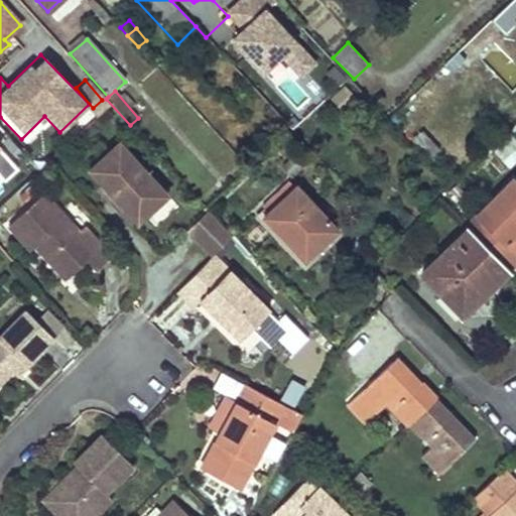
[(414,109),(398,124),(411,139),(427,123),(414,109)]
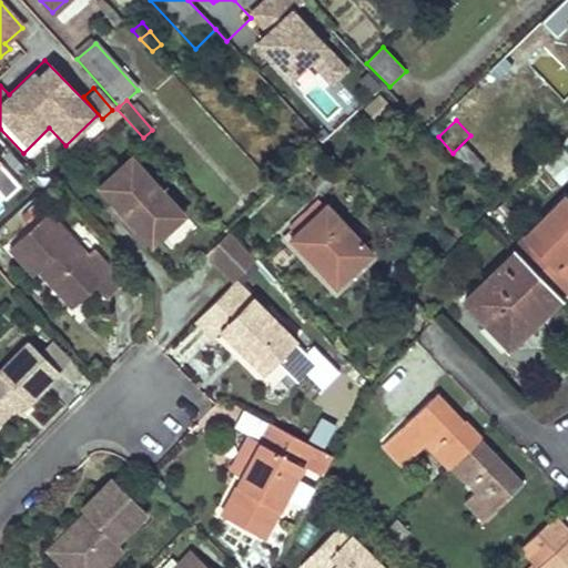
[(466,144),(455,154),(474,174),(485,164),(466,144)]
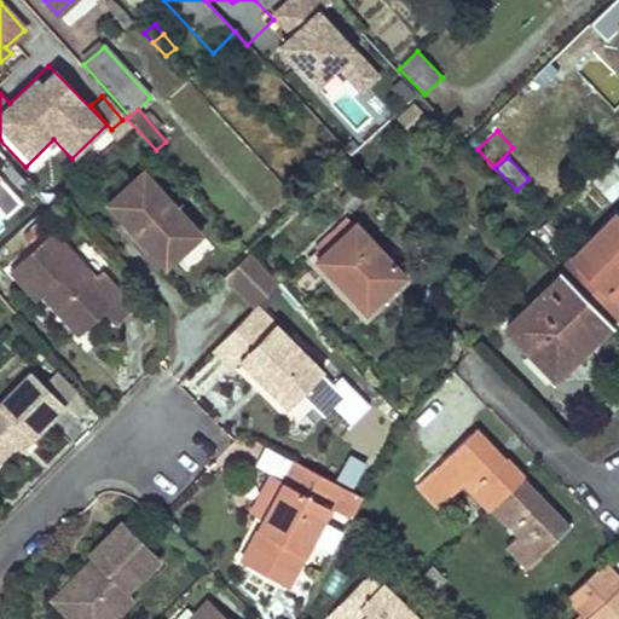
[(134,233),(145,246),(163,265),(198,232),(140,169),(105,202),(122,221),(134,233)]
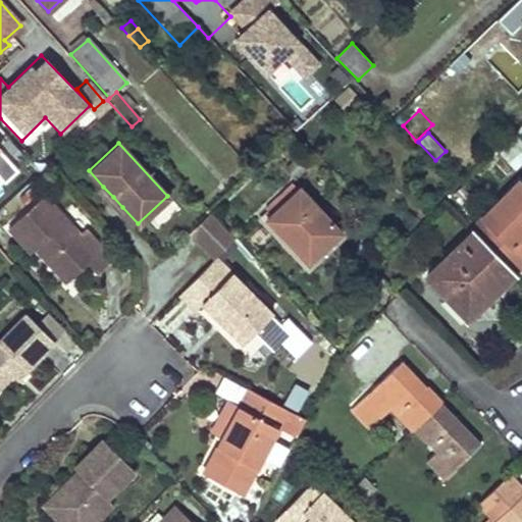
[(521,184),(520,183),(472,228),(474,230),(512,268),(516,272),(521,265),(521,184)]
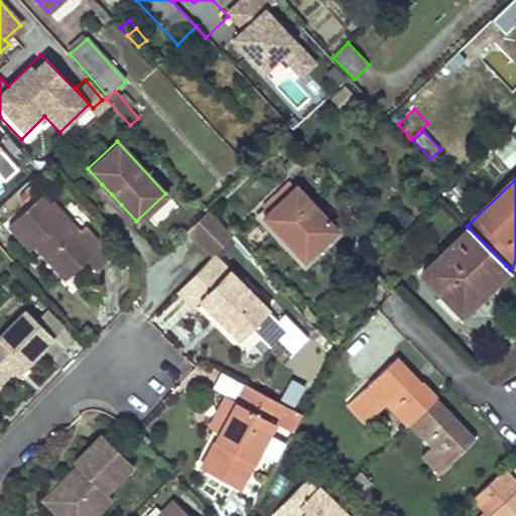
[(267,213),(263,217),(305,262),(320,248),(309,236),(328,220),(297,185),(293,187),(289,182),(262,207),(267,213)]
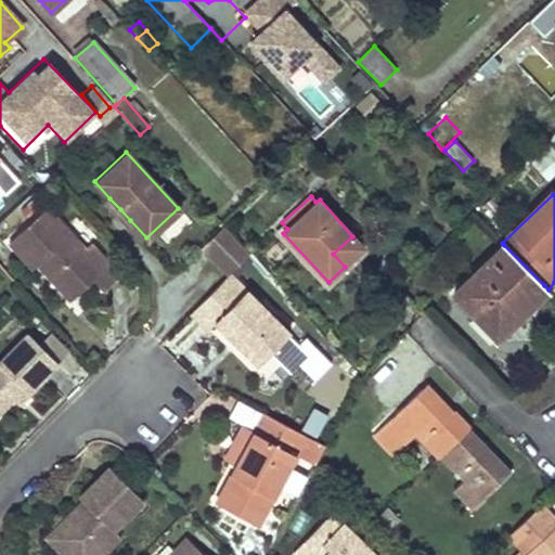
[(110,198),(105,203),(115,214),(120,209),(110,198)]
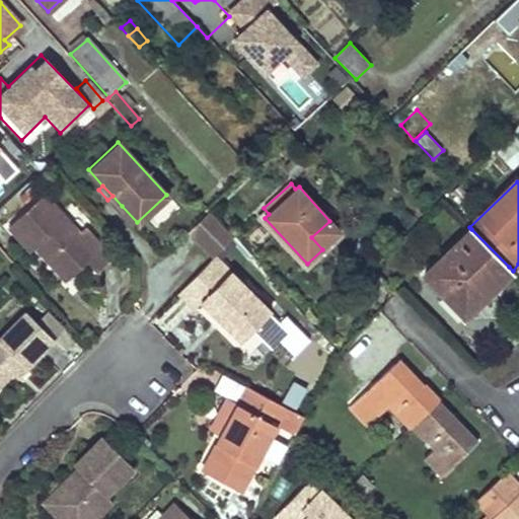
[(28,251),(30,249),(35,245),(44,252),(38,258),(63,283),(85,263),(95,274),(112,260),(82,229),(78,234),(42,195),(5,227),(28,251)]
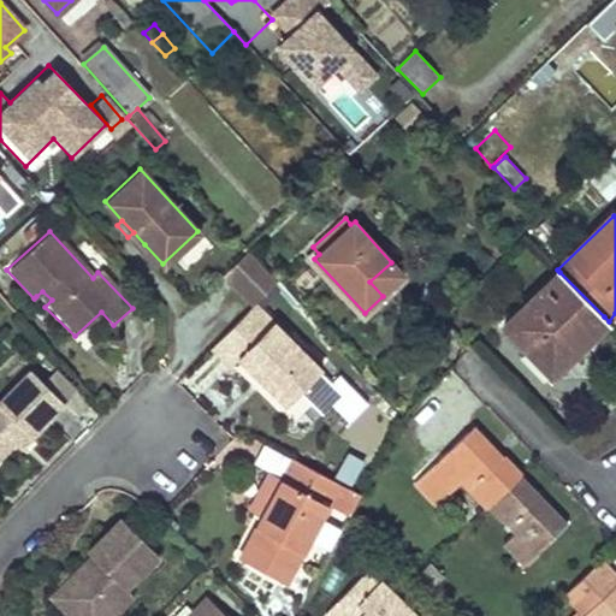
[(134,232),(128,237),(140,249),(144,244),(134,232)]
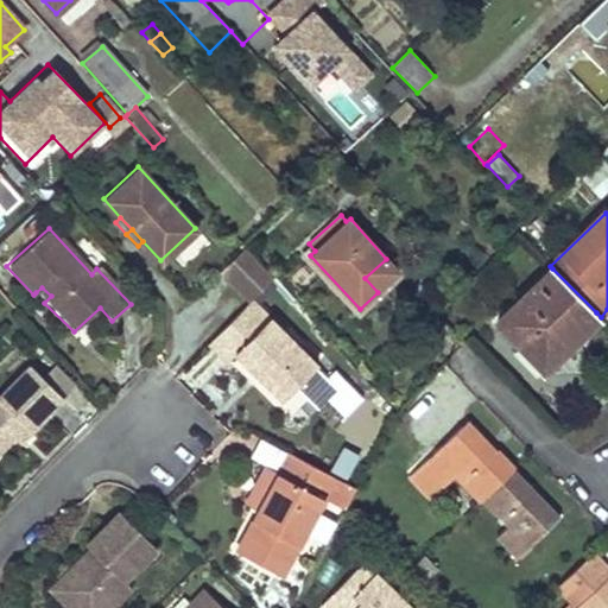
[(198,233),(173,253),(183,264),(208,244),(198,233)]
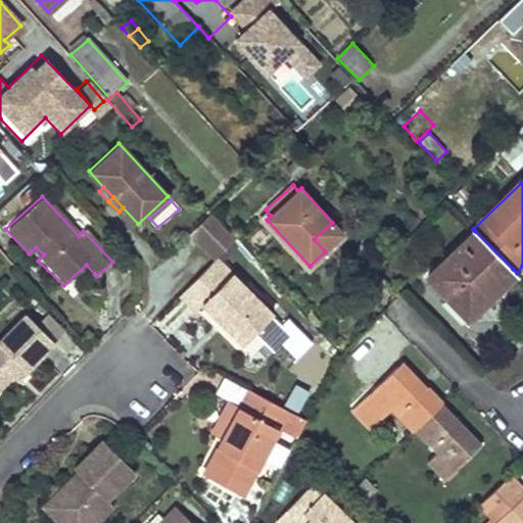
[(188,231),(214,259),(234,238),(209,210),(188,231)]
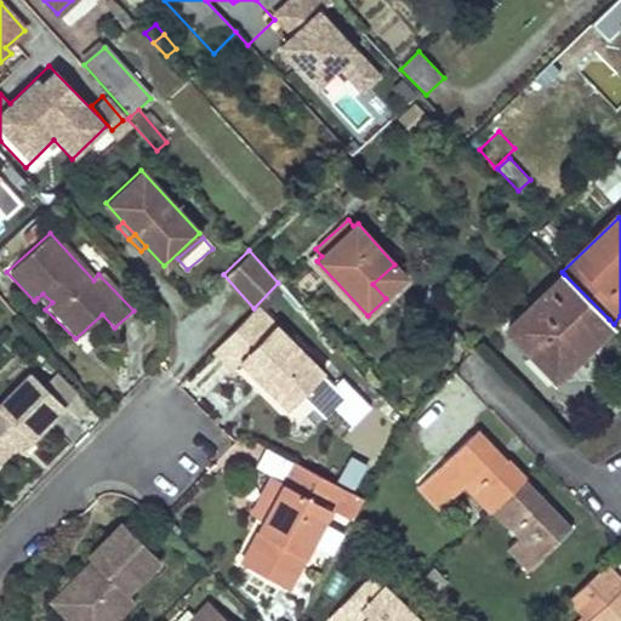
[(394,265),(372,284),(386,298),(406,279),(394,265)]
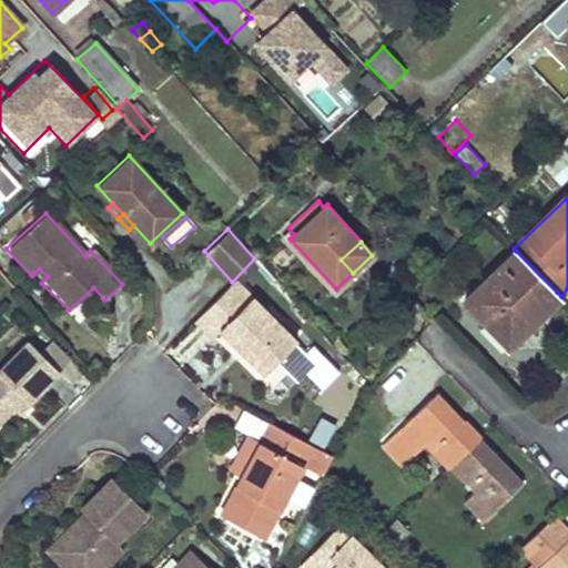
[(557,292),(516,251),(465,302),(509,346),(533,324),(529,320),(557,292)]
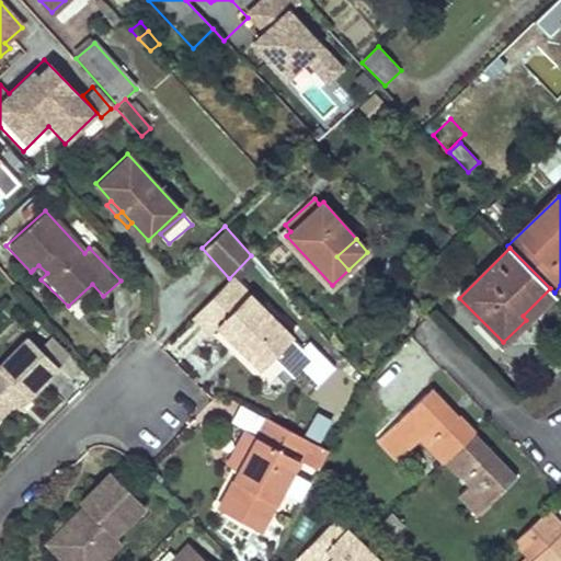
[(38,265),(33,270),(41,279),(47,273),(38,265)]
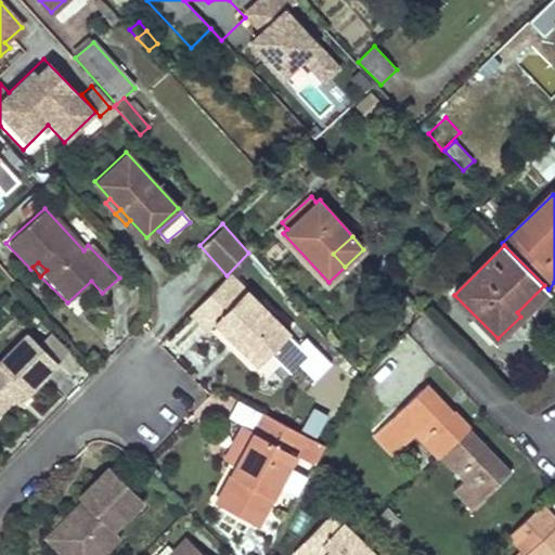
[(226,275),(189,313),(206,331),(213,324),(230,340),(233,336),(240,343),(236,347),(255,365),(285,335),(226,275)]
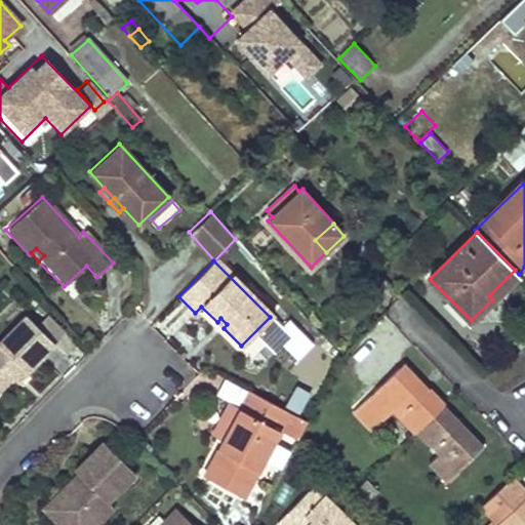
[(220,318),(217,322),(224,328),(227,324),(220,318)]
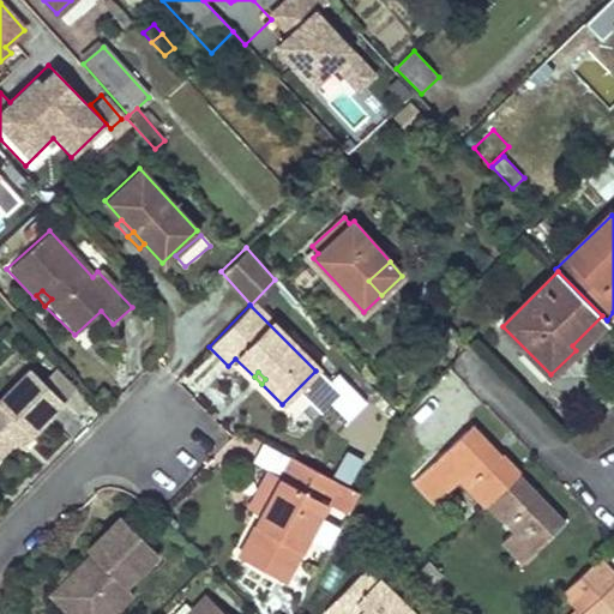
[(345,421),(366,402),(338,372),(318,391),(345,421)]
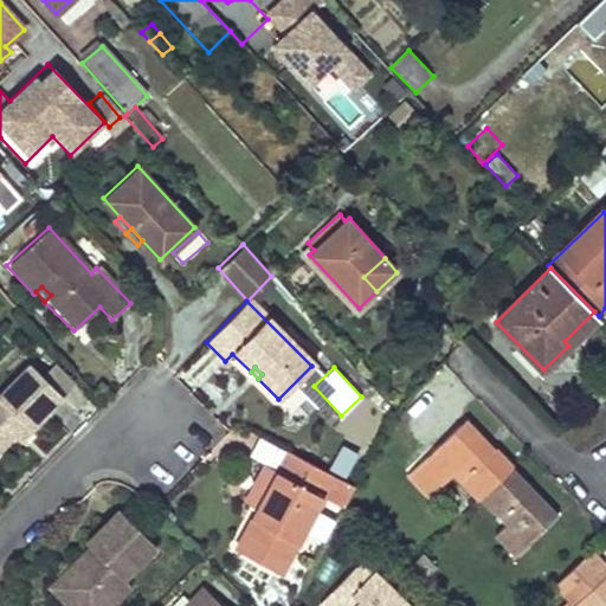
[(0,444),(10,434),(18,426),(24,432),(56,400),(23,368),(0,389),(0,444)]
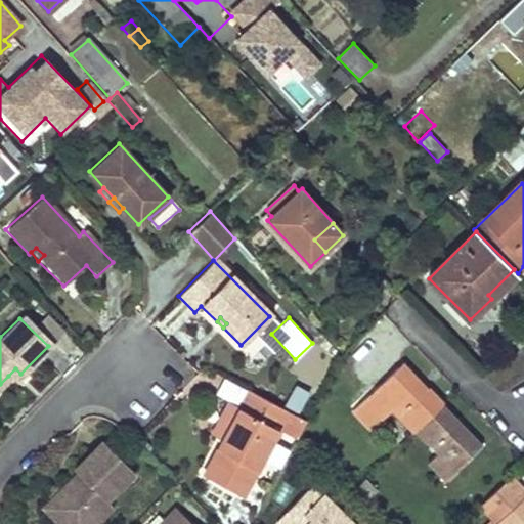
[(404,364),(398,369),(421,396),(428,389),(404,364)]
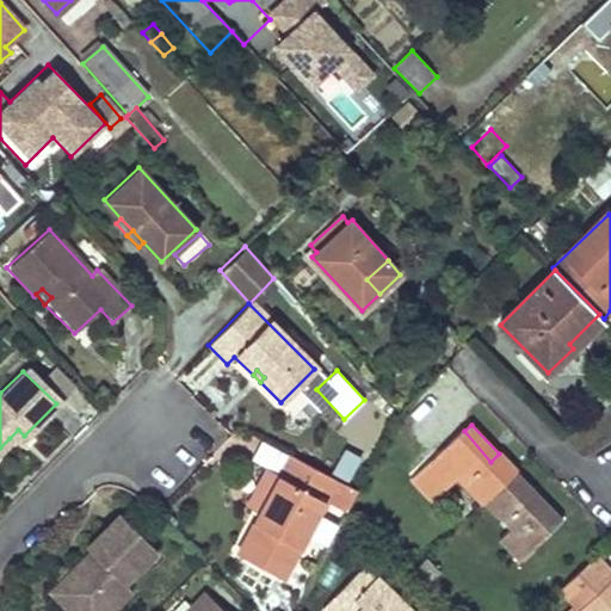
[(18,430),(10,438),(14,444),(24,436),(18,430)]
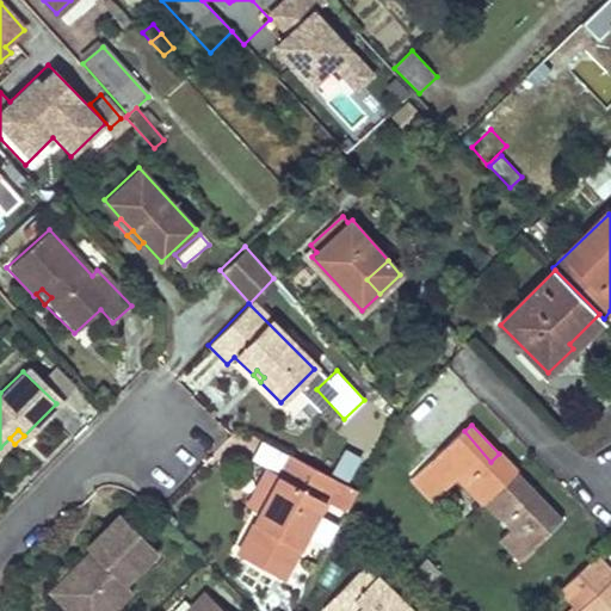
[(516,473),(499,454),(491,462),(464,431),(413,480),(432,500),(460,474),(485,503),(516,473)]
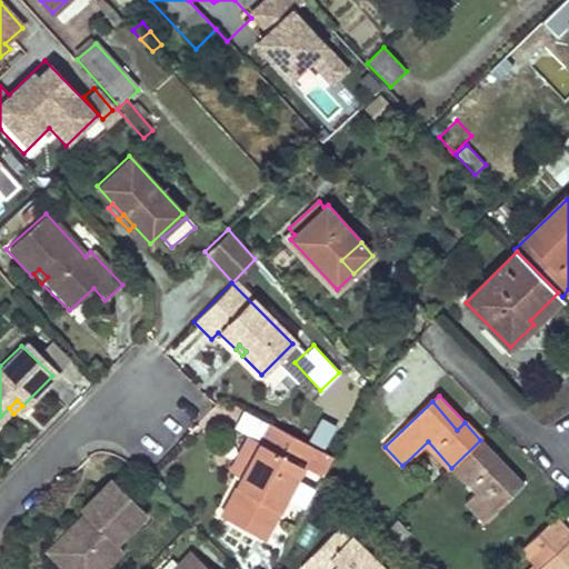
[(325,448),(335,423),(318,417),(308,441),(325,448)]
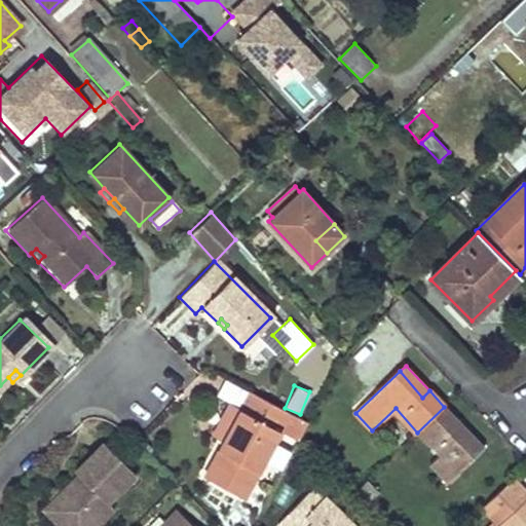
[(222,440),(203,476),(243,496),(287,414),(247,392),(238,408),(222,440)]
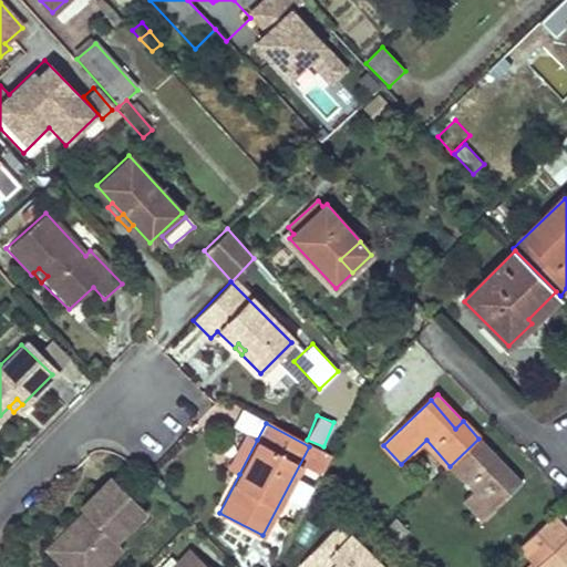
[(228,468),(239,474),(257,440),(246,434),(228,468)]
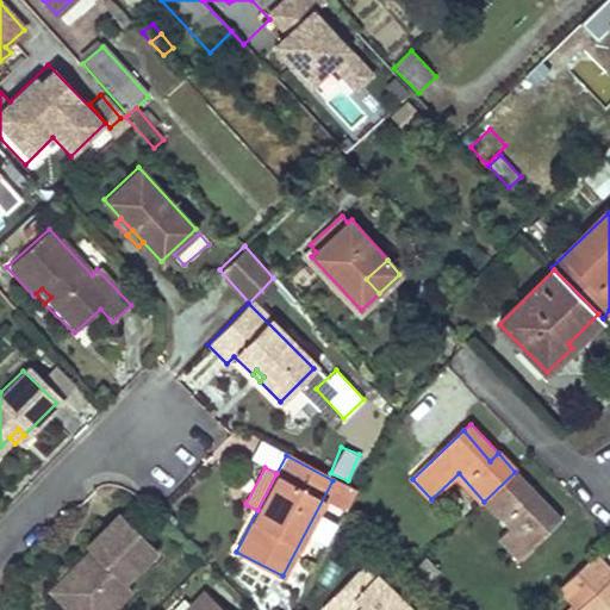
[(515,472),(484,502),(497,517),(500,516),(511,528),(498,541),(517,561),(555,526),(535,505),(533,508),(523,498),(533,489),(515,472)]
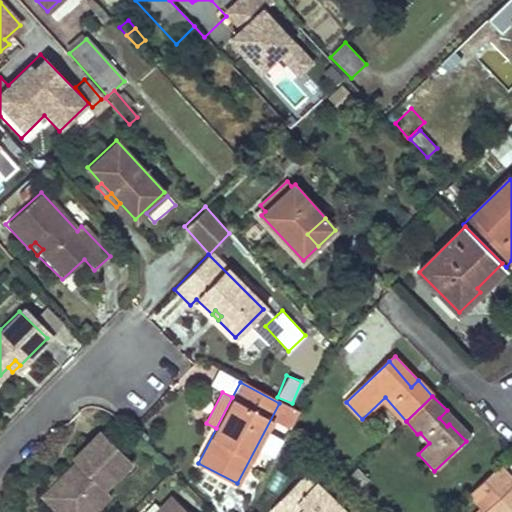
[(447,410),(439,418),(447,426),(449,424),(466,441),(471,436),(447,410)]
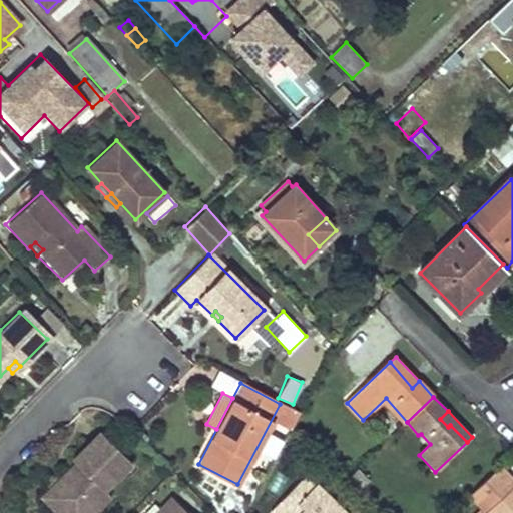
[(79,468),(51,498),(65,512),(85,512),(105,493),(103,491),(129,464),(97,433),(71,460),(75,464),(79,468)]
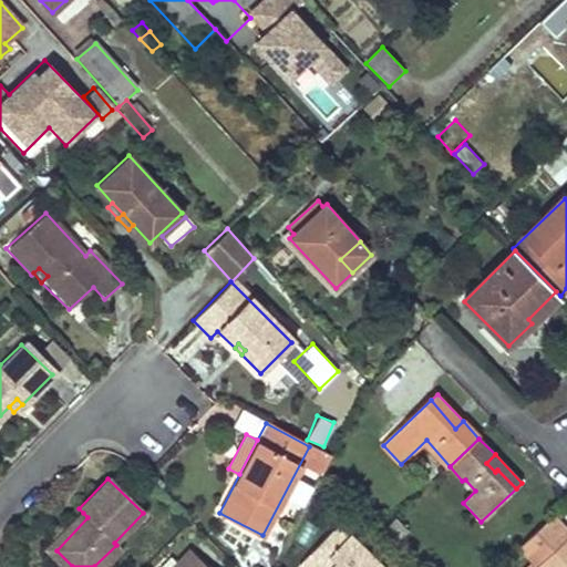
[(288,504),(303,508),(310,483),(295,478),(288,504)]
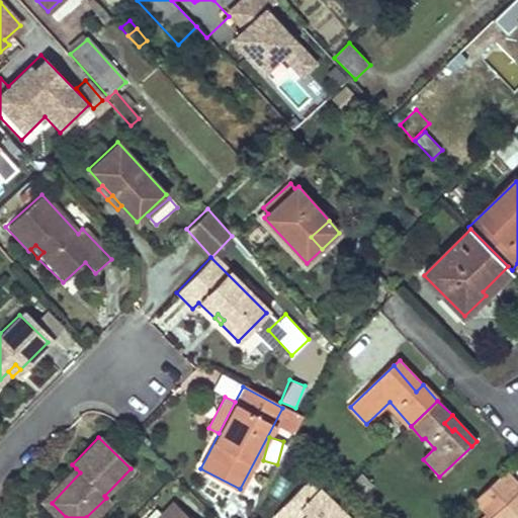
[(80,472),(76,468),(42,505),(55,517),(94,517),(110,502),(106,498),(86,517),(66,517),(52,503),(80,472)]
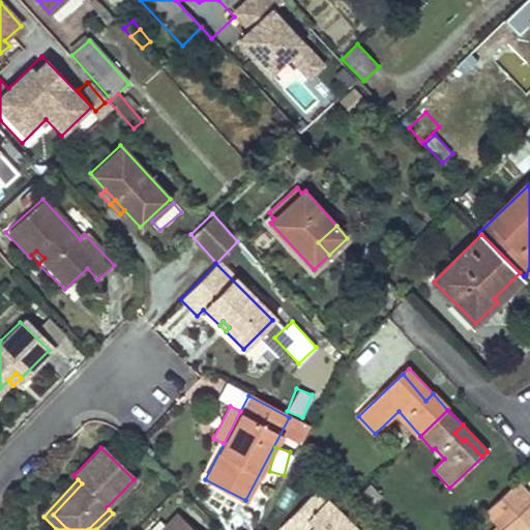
[(484,513),(500,529),(529,529),(529,495),(517,481),(484,513)]
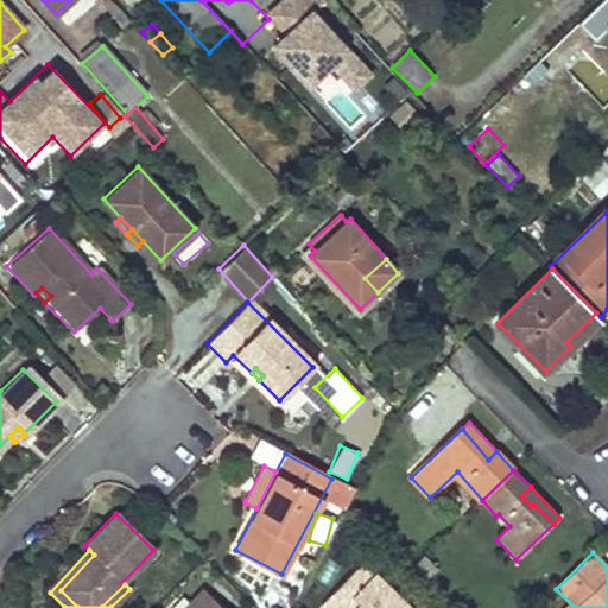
[(424,557),(409,572),(422,588),(438,572),(424,557)]
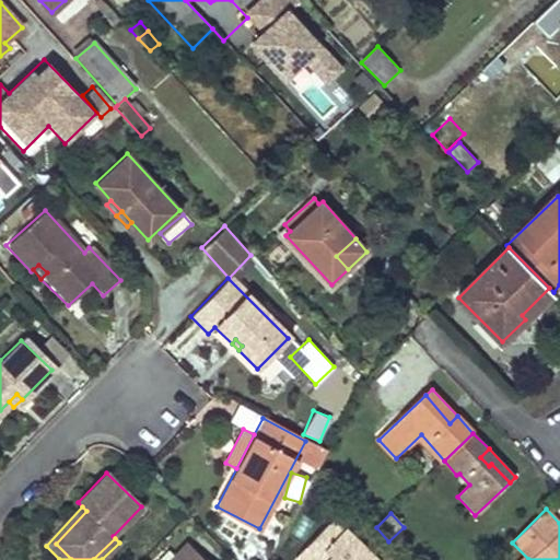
[(375,559),(334,520),(295,559),(375,559)]
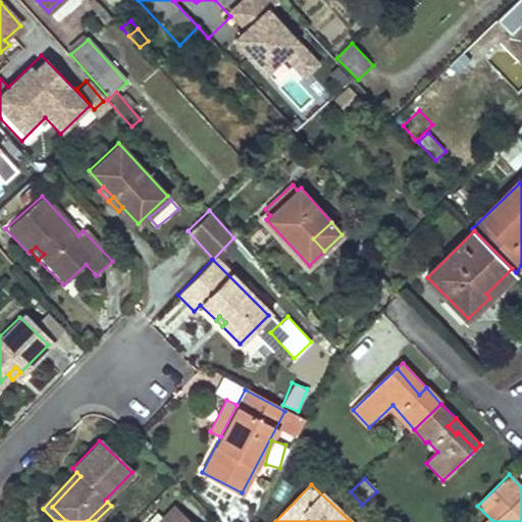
[(157,521),(186,521),(172,508),(157,521)]
